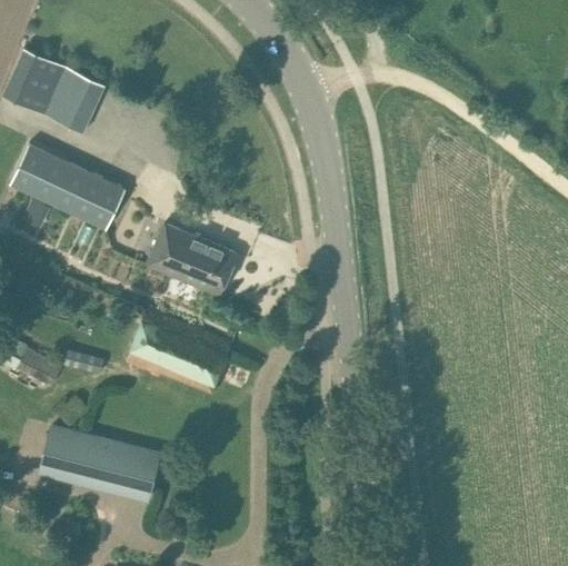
[(86,133),(107,87),(25,49),(2,97),(86,133)]
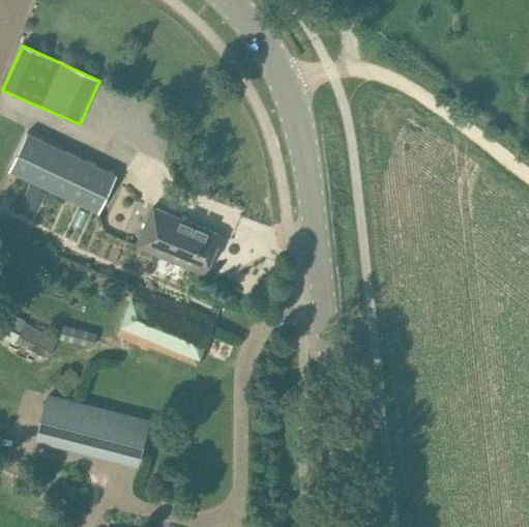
[(10,173),(100,215),(119,176),(29,134),(10,173)]
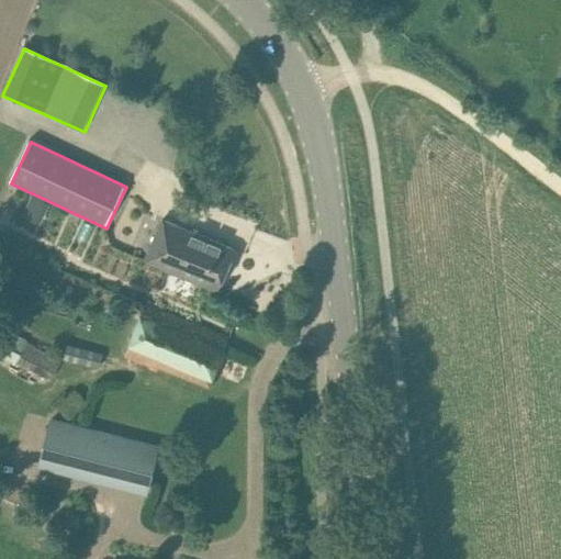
[(219,292),(235,252),(164,222),(147,263),(219,292)]
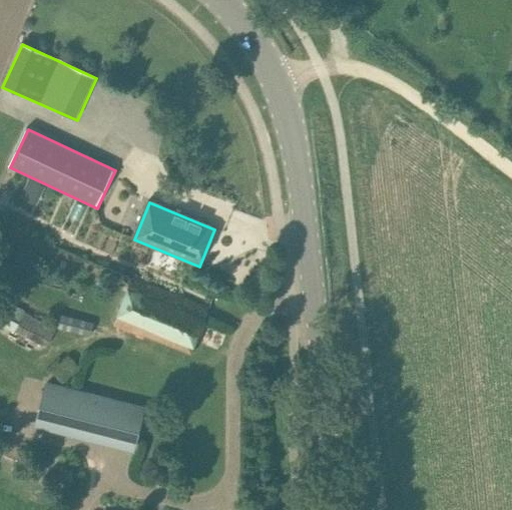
[(138,334),(192,355),(209,311),(132,281),(114,327),(138,336),(138,334)]
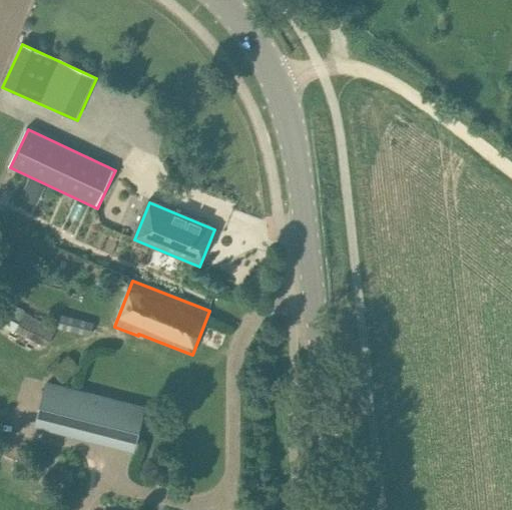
[(57,330),(24,314),(14,333),(47,350),(57,330)]
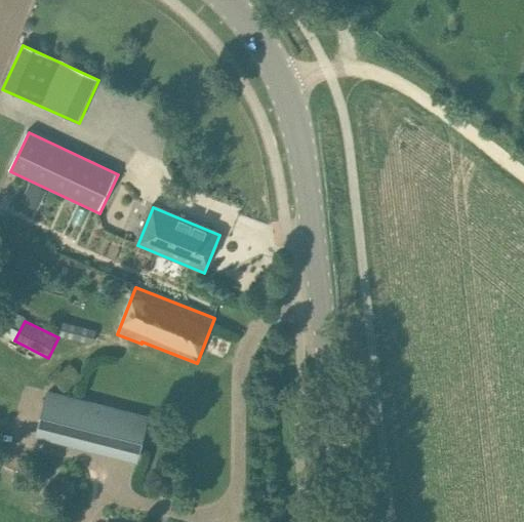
[(57,336),(92,344),(94,331),(59,324),(57,336)]
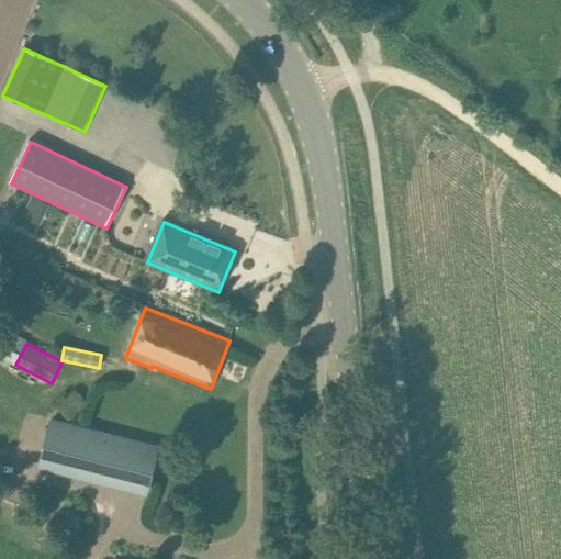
[(158,448),(49,420),(36,470),(146,498),(158,448)]
